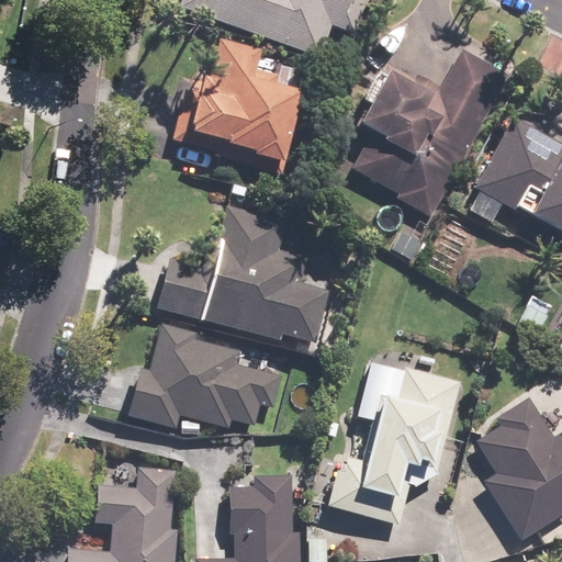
[(178,0),(178,2),(315,59),(329,25),(351,34),(364,0),(178,0)]
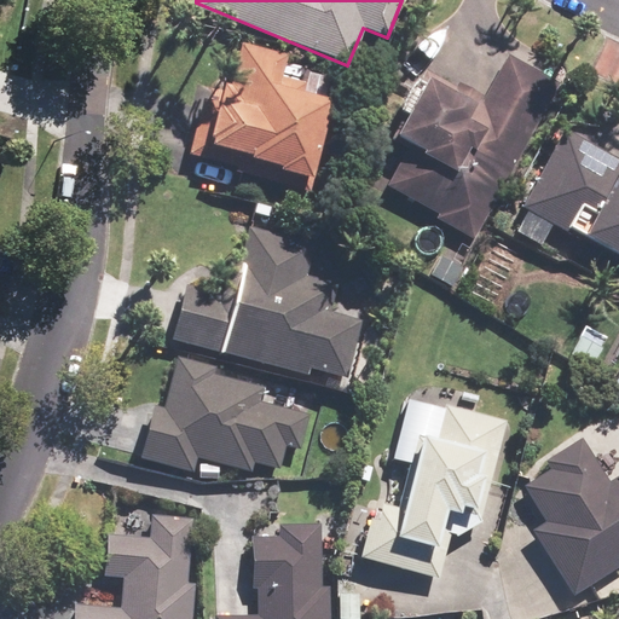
[(553,77),(561,63),(522,39),(513,53),(553,77)]
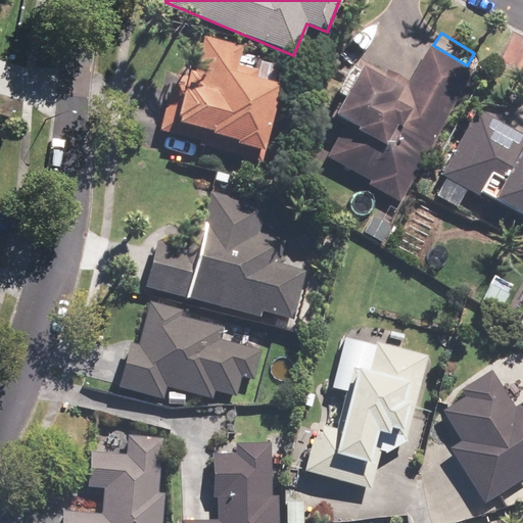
[(200,142),(195,162),(215,168),(218,153),(263,165),(285,85),(257,78),(259,68),(240,63),(245,47),(207,37),(196,80),(174,74),(158,131),(200,142)]
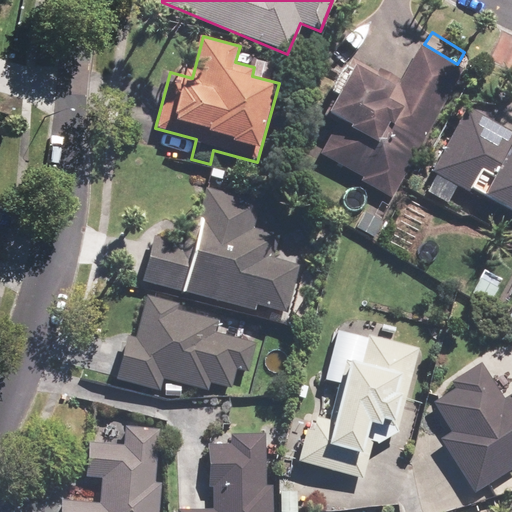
[(401,81),(355,57),(349,67),(342,64),(328,90),(335,94),(325,112),(336,118),(315,158),(391,198),(460,68),(420,47),(401,81)]
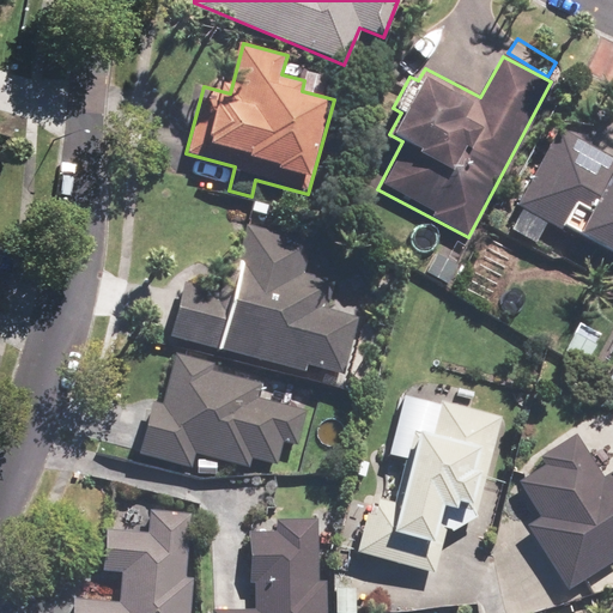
[(566,231),(553,254),(582,269),(594,247),(612,256),(612,153),(560,126),(505,225),(535,242),(547,220),(566,231)]
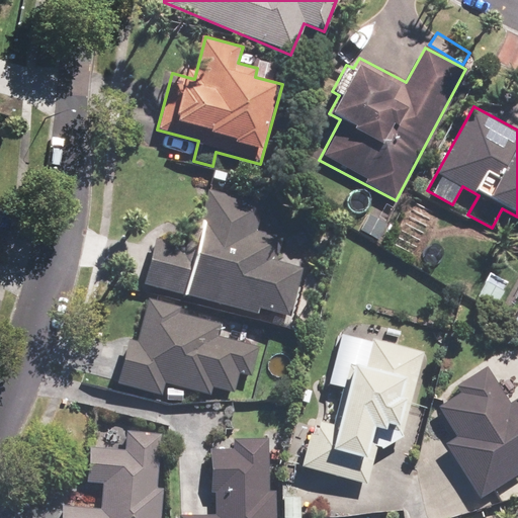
[(211,203),(207,225),(200,223),(193,250),(155,242),(145,286),(288,319),(300,266),(275,260),(280,236),(257,231),(262,207),(228,199),(227,207),(211,203)]
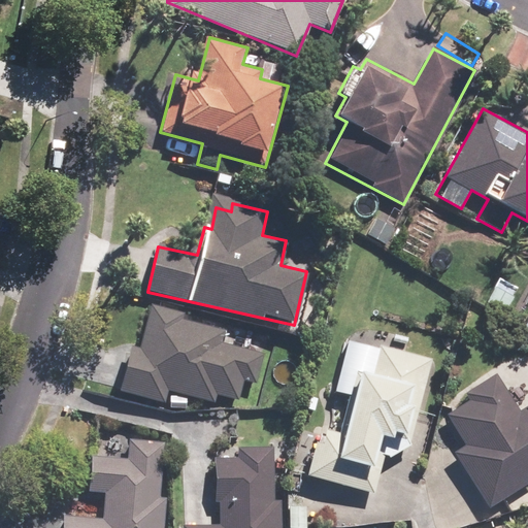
[(140,349),(131,347),(122,394),(166,403),(168,394),(211,402),(213,394),(241,399),(244,382),(255,384),(261,353),(223,344),(226,329),(183,320),(185,310),(149,303),(140,349)]
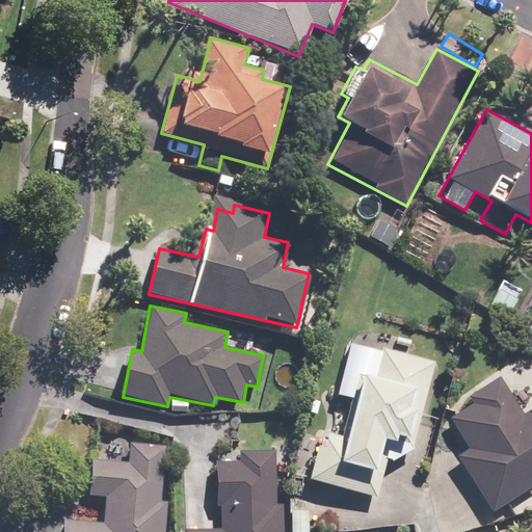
[(377,497),(393,445),(397,446),(399,435),(411,440),(433,361),(383,346),(375,377),(360,373),(344,430),(331,427),(316,479),(377,497)]
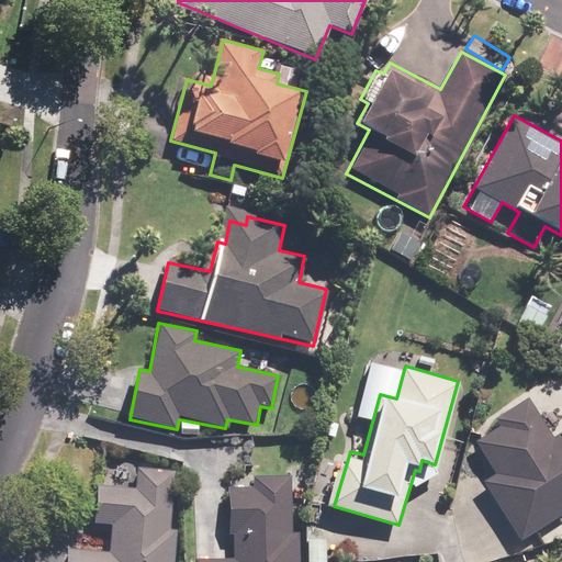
[(561,429),(552,437),(526,397),(494,417),(499,425),(476,440),(498,474),(483,484),(518,537),(561,507),(561,429)]
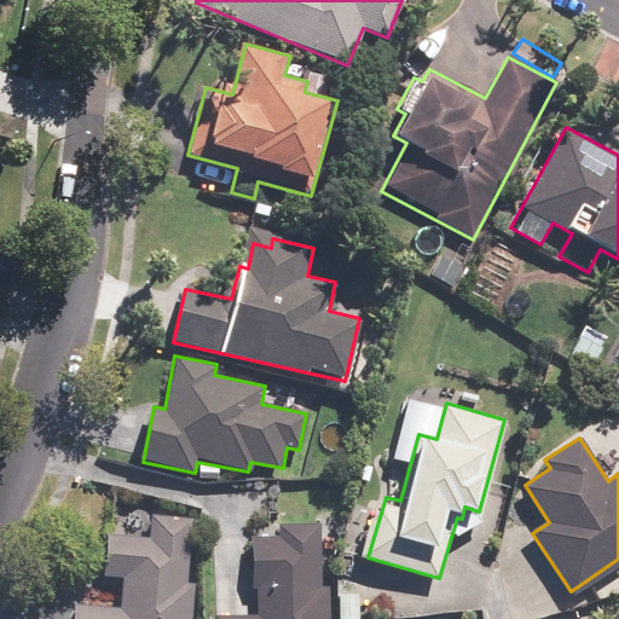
[(97,576),(121,578),(119,611),(73,608),(71,618),(191,618),(195,582),(189,582),(192,515),(149,513),(148,536),(99,532),(97,576)]
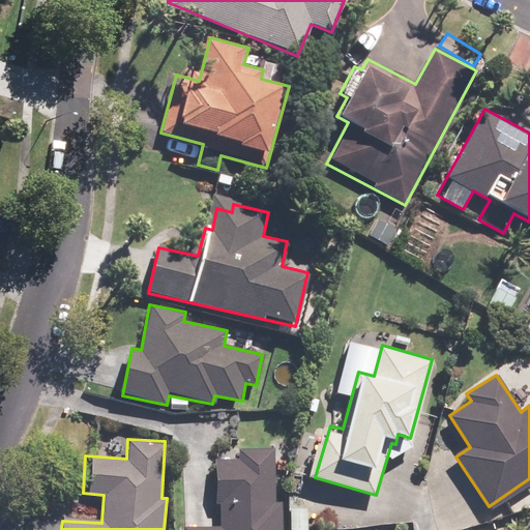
[(240,457),(218,455),(216,502),(219,502),(218,527),(187,526),(186,529),(281,529),(282,503),(269,502),(270,450),(240,449),(240,457)]
